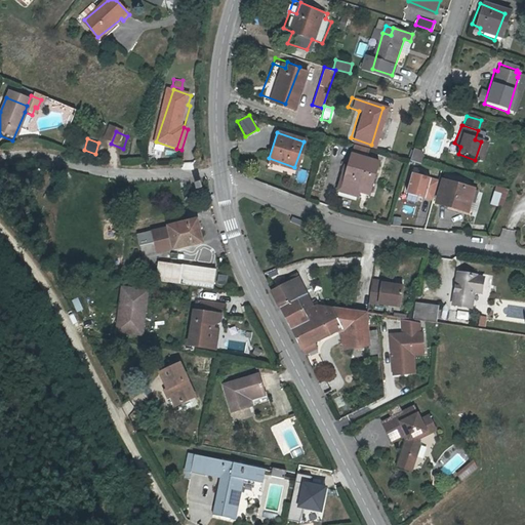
[(408,150),(405,161),(417,165),(419,158),(414,152),(408,150)]
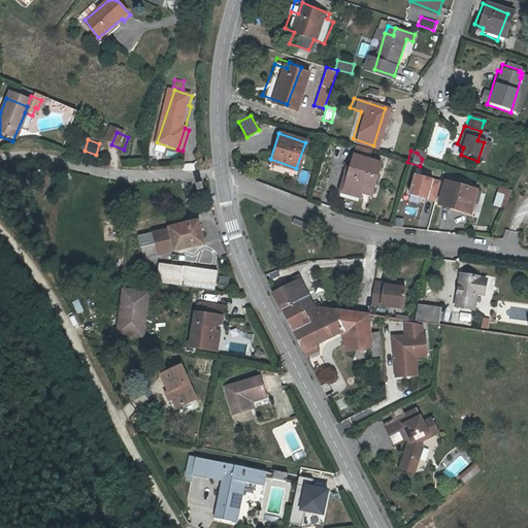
[(357,196),(358,191),(368,194),(377,166),(351,157),(348,168),(343,166),(336,190),(357,196)]
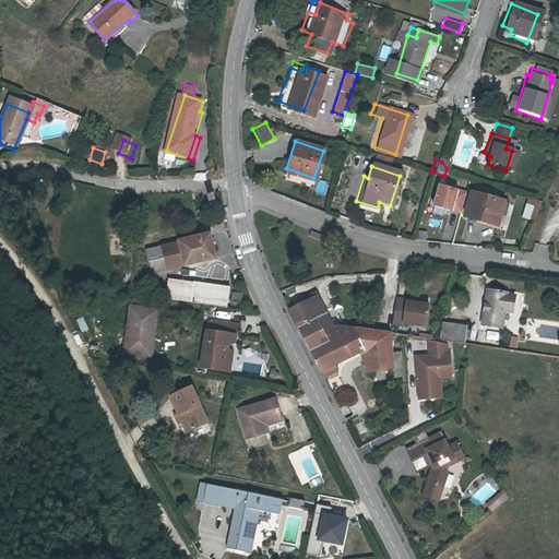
[(443,214),(444,210),(461,213),(466,189),(437,182),(430,211),(443,214)]
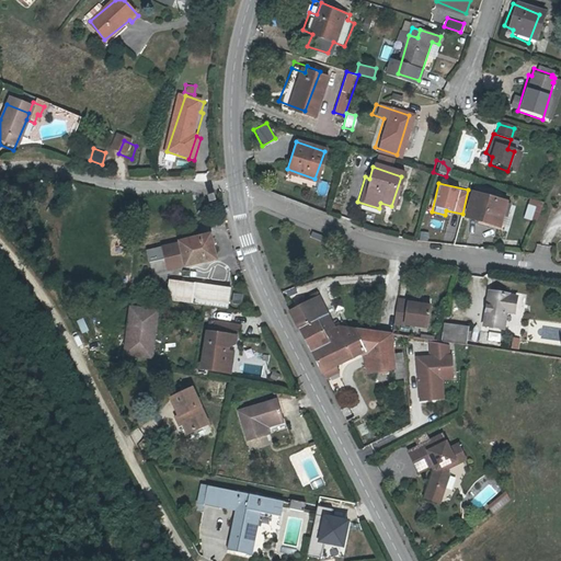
[(503,207),(471,197),(464,218),(496,228),(503,207)]
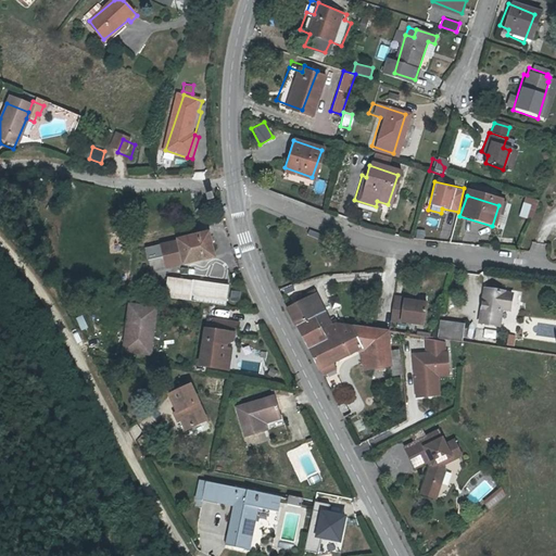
[(536,203),(523,199),(520,209),(533,213),(536,203)]
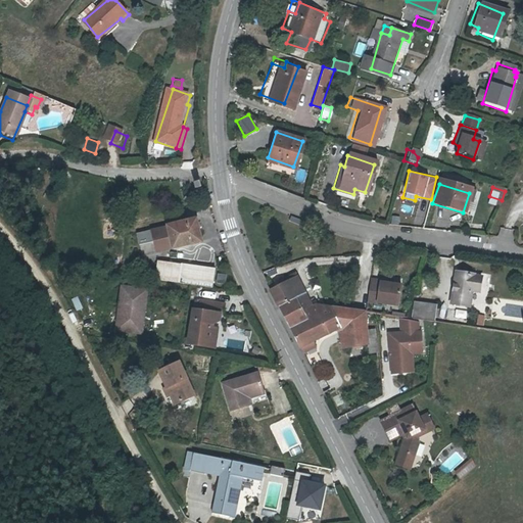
[(168,237),(171,249),(201,241),(195,217),(136,232),(139,244),(153,241),(168,237)]
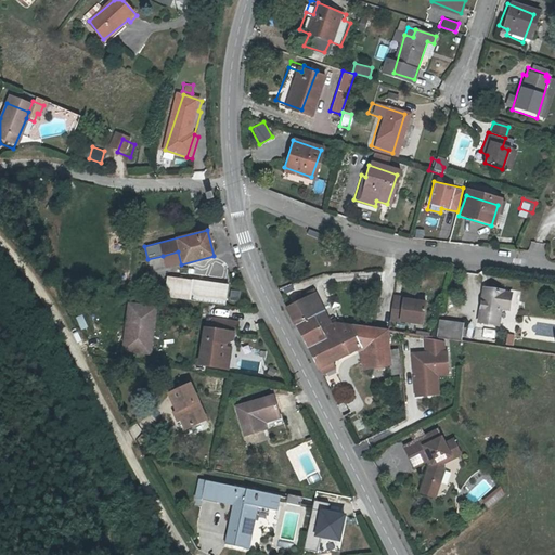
[(513,237),(498,235),(497,243),(512,245),(513,237)]
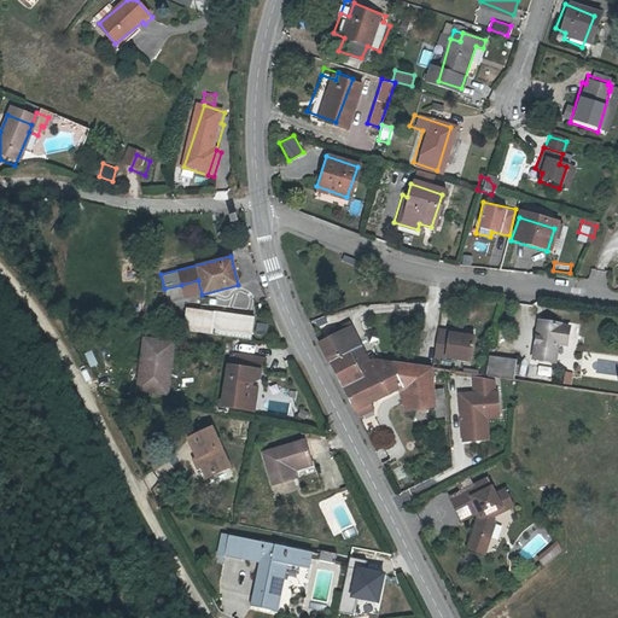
[(191,297),(202,295),(198,280),(181,285),(185,299),(191,297)]
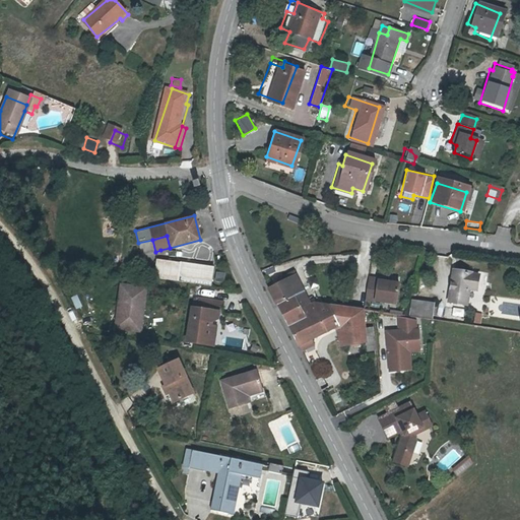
[(152,240),(138,243),(142,258),(161,253),(160,250),(155,252),(152,240)]
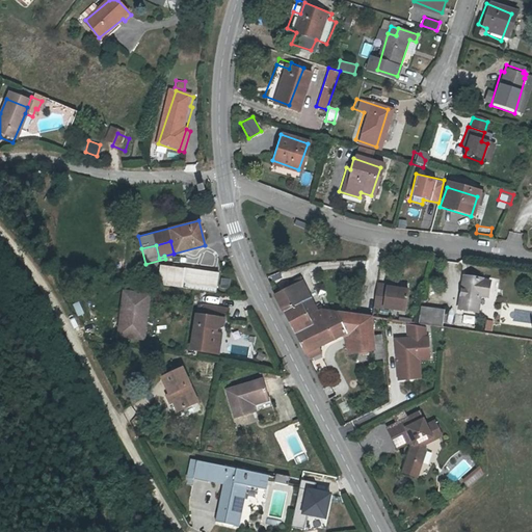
[(158,265),(156,285),(181,288),(183,268),(158,265)]
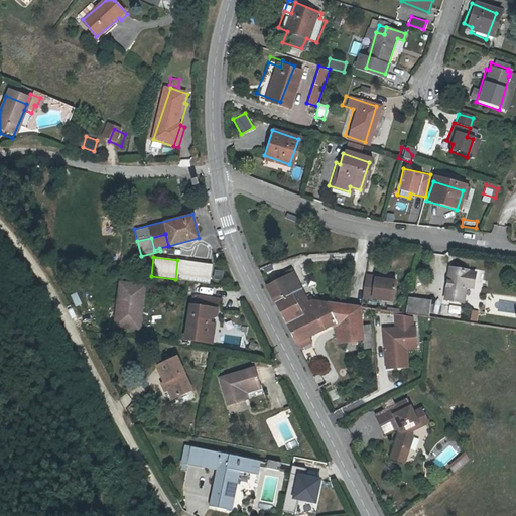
[(182,281),(210,284),(213,264),(178,260),(175,280),(182,281)]
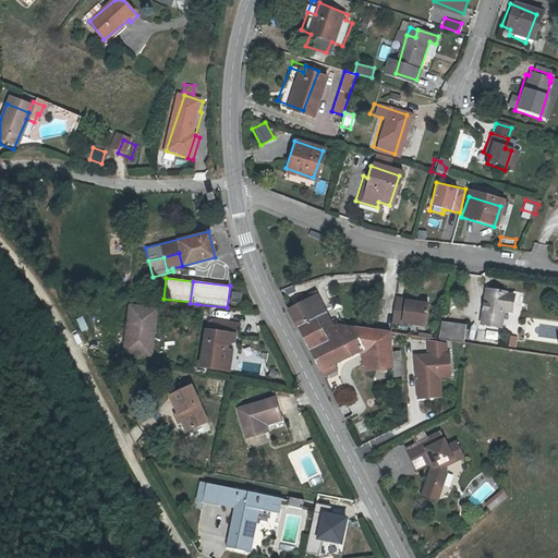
[(312,283),(311,282),(292,291),(295,296),(286,302),(307,344),(328,332),(327,329),(335,326),(312,283)]
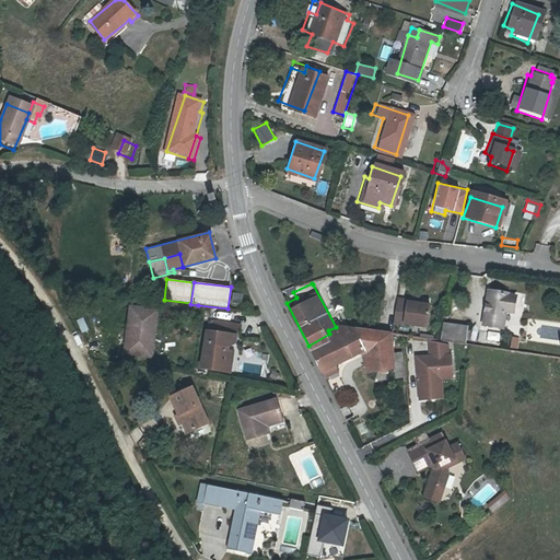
[(240,303),(242,293),(232,291),(230,301),(240,303)]
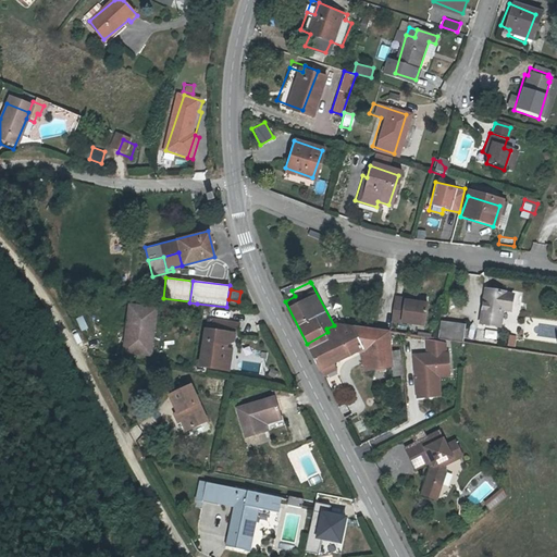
[(507,292),(487,289),(483,323),(503,325),(505,308),(512,309),(515,294),(507,293),(507,292)]
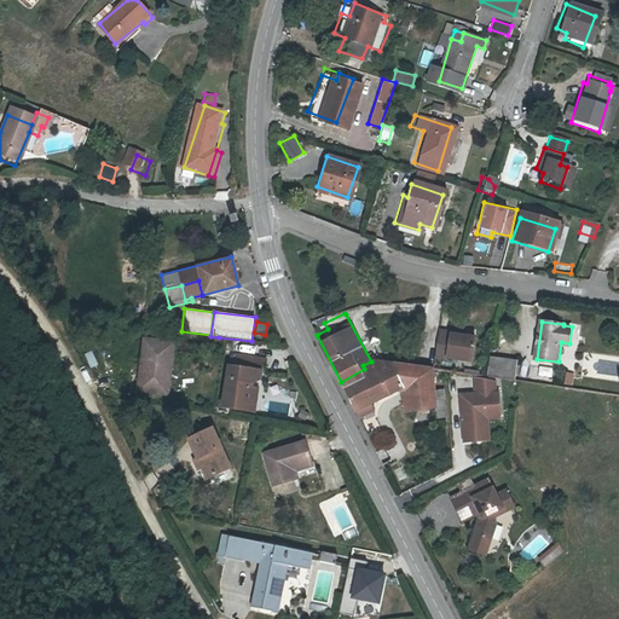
[(440,331),(440,337),(438,356),(474,362),(478,337),(440,331)]
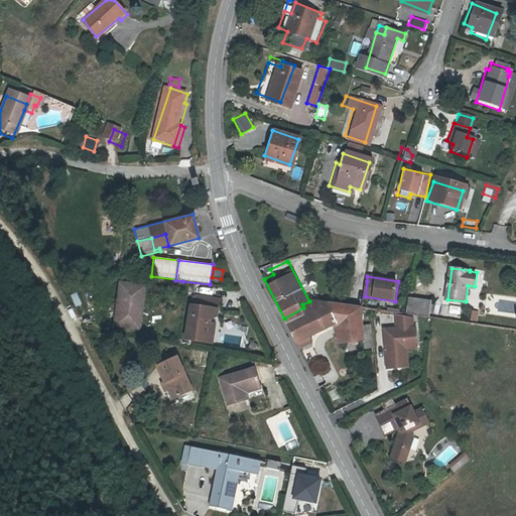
[(142,286),(119,284),(117,326),(140,327),(142,286)]
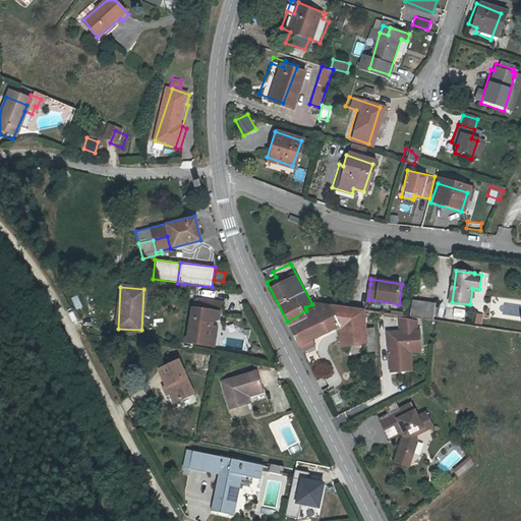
[(183,346),(204,349),(206,330),(207,326),(213,321),(214,315),(216,315),(218,305),(194,301),(193,311),(188,310),(183,346)]
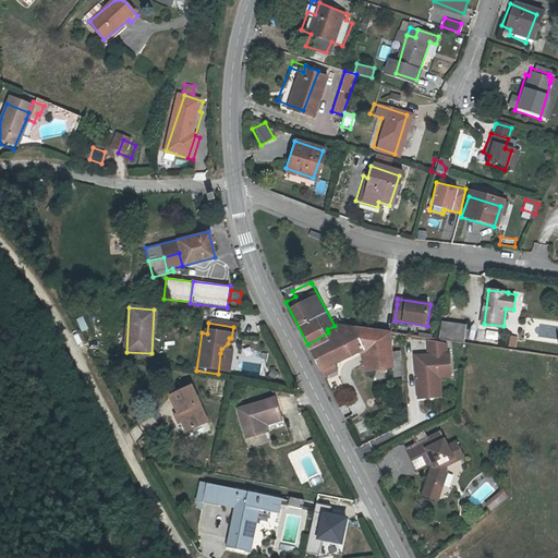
[(446,324),(445,340),(447,340),(465,342),(469,328),(446,324)]
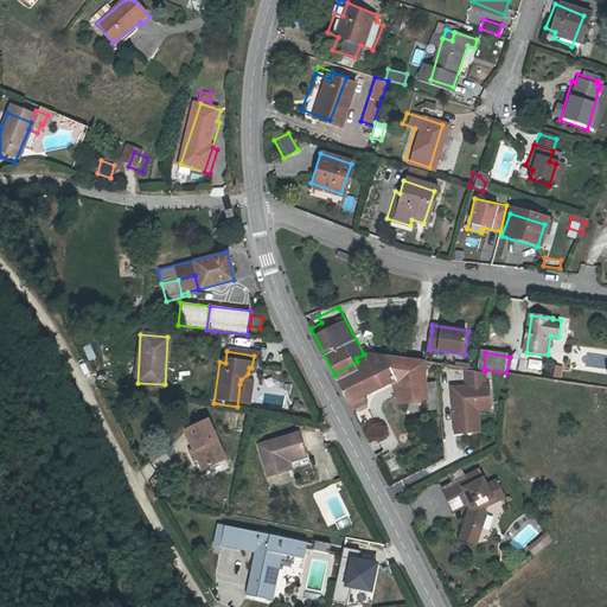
[(427,364),(364,355),(356,358),(357,362),(334,375),(351,408),(366,400),(364,394),(396,382),(402,403),(430,400),(429,383),(427,364)]
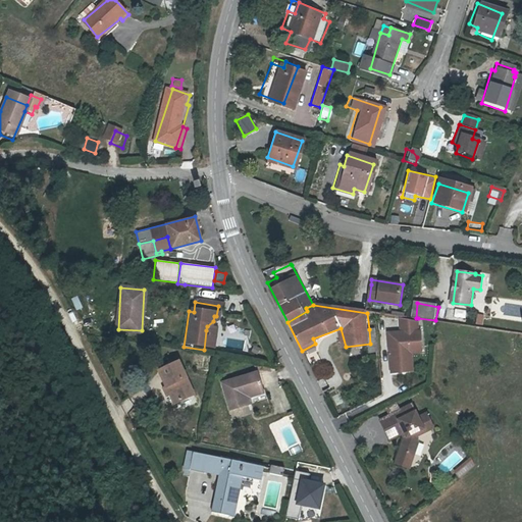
[(420,324),(404,320),(404,334),(392,334),(394,374),(408,373),(407,355),(413,354),(424,354),(423,333),(421,333),(420,324)]
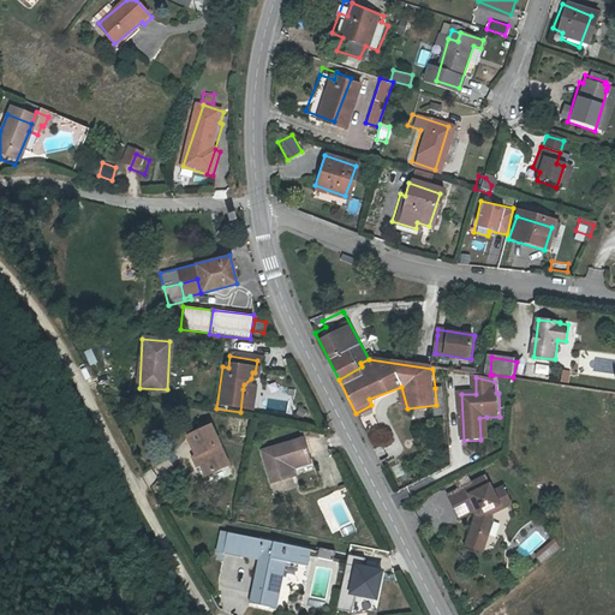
[(443,387),(435,388),(436,405),(436,416),(445,416),(443,396),(443,387)]
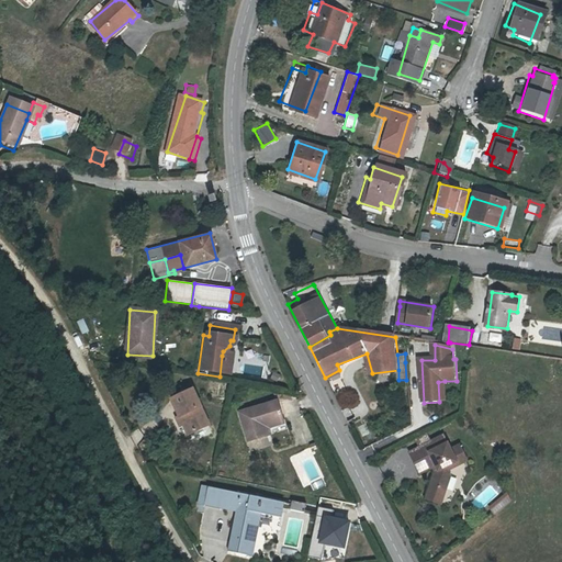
[(222,356),(220,377),(226,378),(229,357),(222,356)]
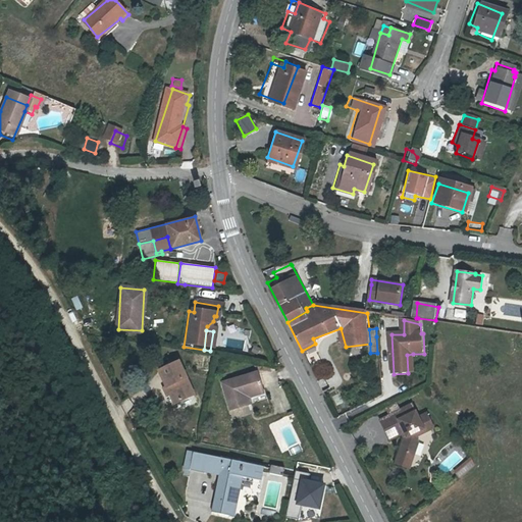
[(267,366),(255,364),(258,372),(270,374),(267,366)]
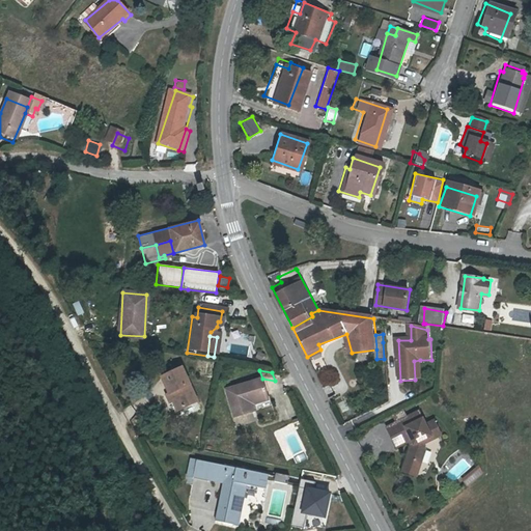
[(169,397),(173,407),(177,415),(198,406),(183,373),(162,383),(169,397)]
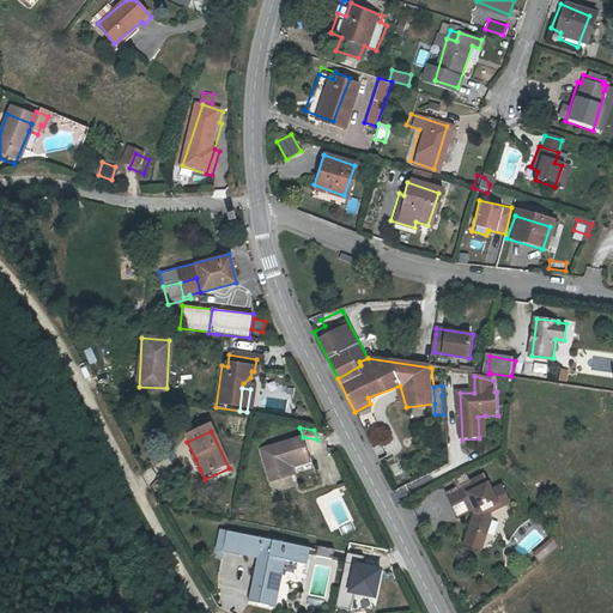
[(290,468),(310,461),(304,441),(262,455),(273,487),(293,480),(290,468)]
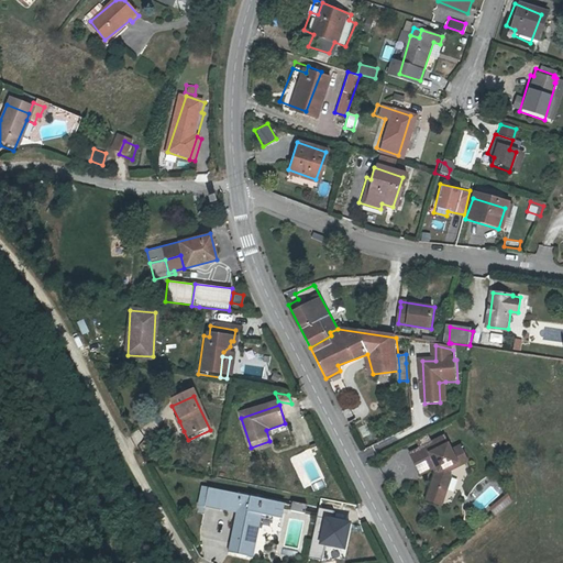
[(287,429),(285,423),(266,430),(269,441),(274,440),(272,433),(287,429)]
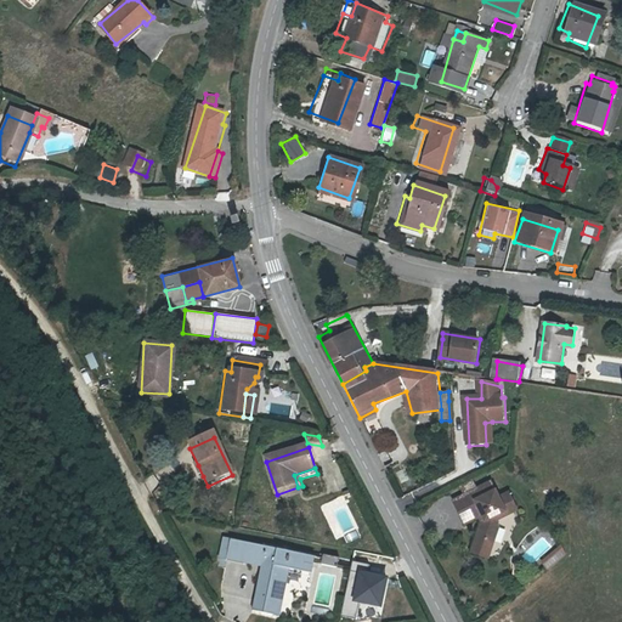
[(454,488),(459,499),(470,495),(465,484),(454,488)]
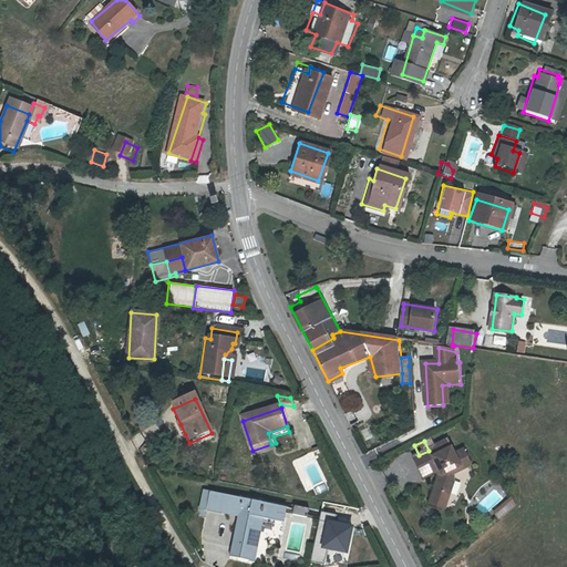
[(419,455),(408,461),(419,482),(435,474),(437,480),(435,481),(424,513),(439,517),(451,485),(447,480),(467,470),(460,454),(450,459),(443,444),(429,451),(419,455)]
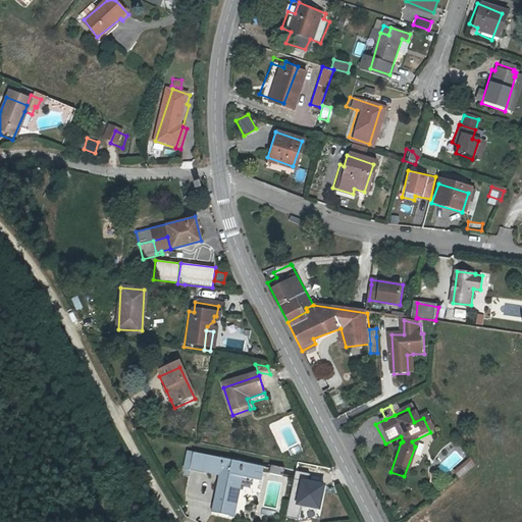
[(256,463),(187,449),(184,467),(197,470),(198,466),(218,471),(214,490),(210,489),(206,510),(224,513),(232,474),(253,478),(256,463)]
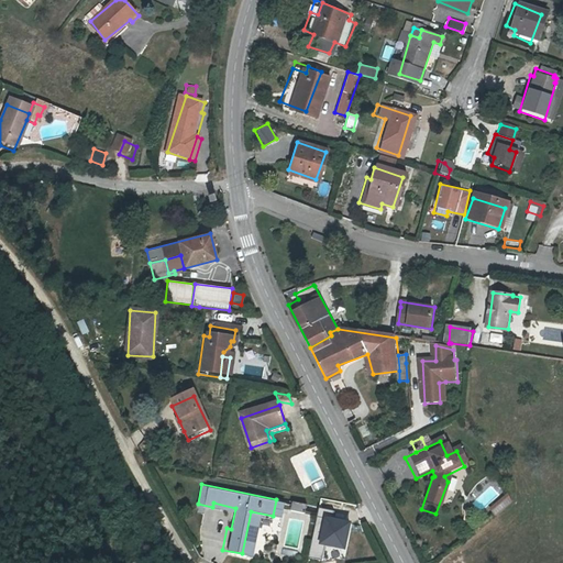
[(507,495),(488,505),(493,514),(512,504),(507,495)]
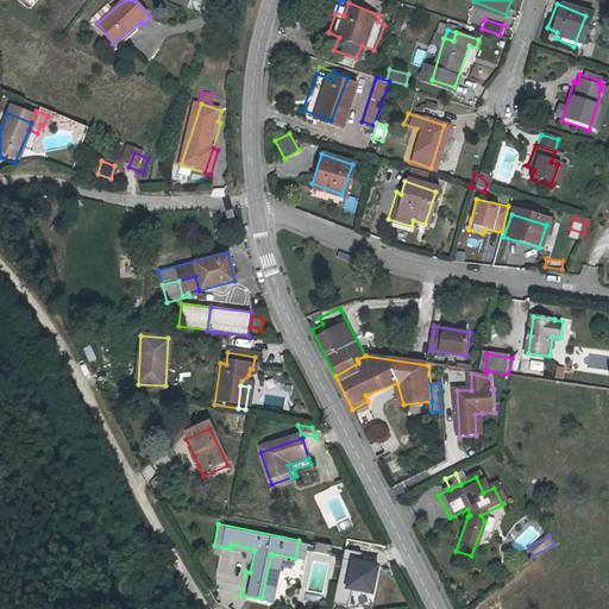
[(336,560),(337,553),(320,550),(319,558),(336,560)]
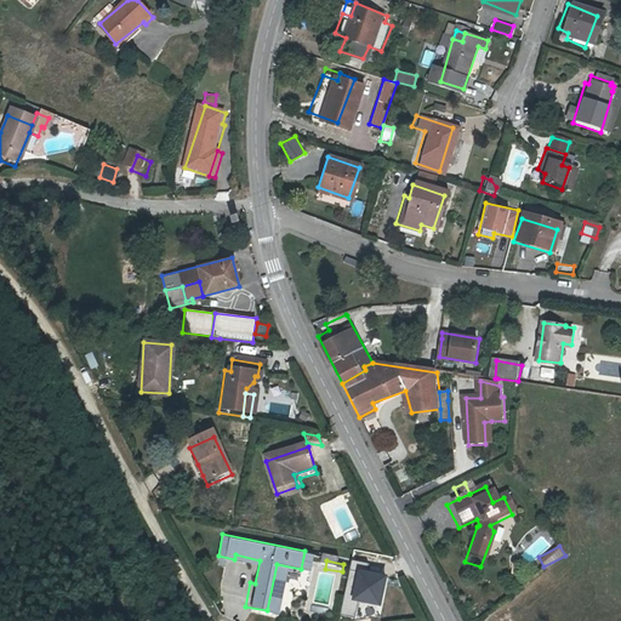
[(352,602),(383,603),(383,564),(352,564),(352,602)]
